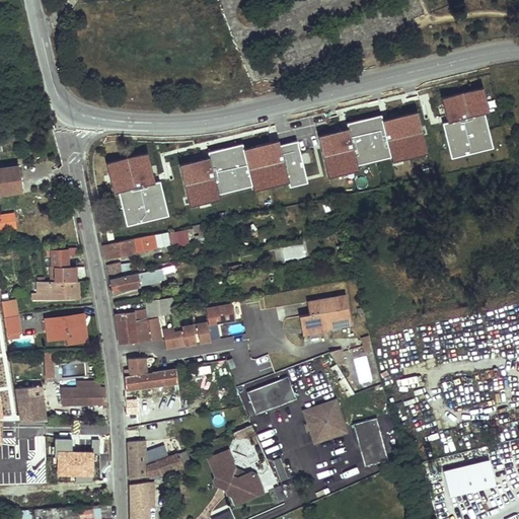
[(449,158),(496,148),(488,113),(491,112),(485,86),(442,95),(448,121),(441,123),(449,158)]
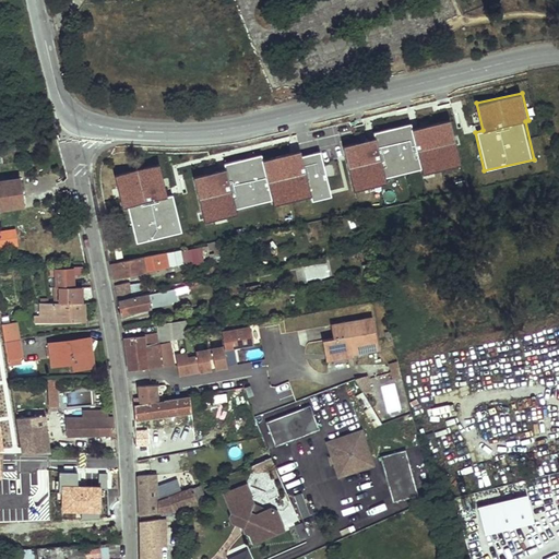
[(423,174),(462,165),(451,119),(412,128),(423,174)]
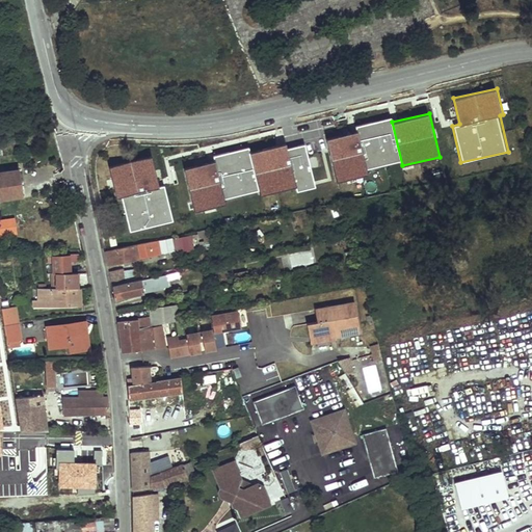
[(287,143),(185,163),(193,209),(336,182),(327,139),(287,147),(287,143)]
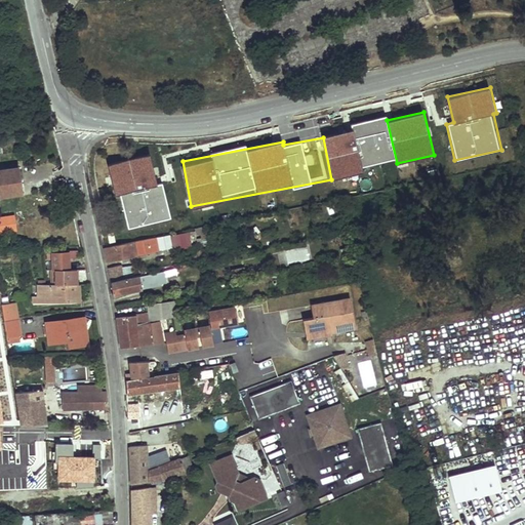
[(178,161),(176,150),(160,154),(163,165),(178,161)]
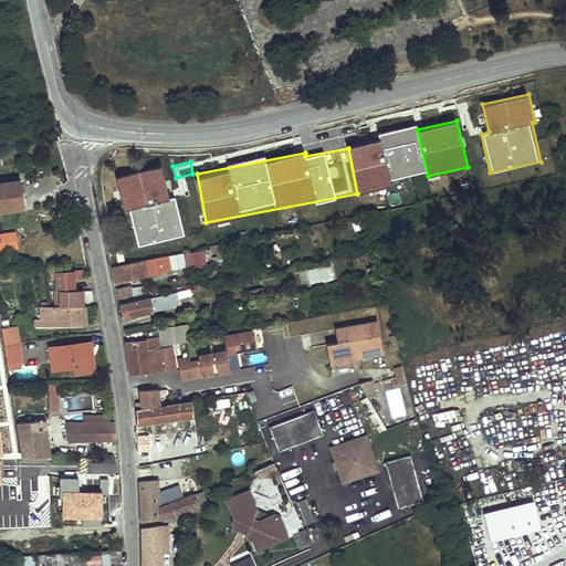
[(390,175),(409,177),(411,166),(392,163),(390,175)]
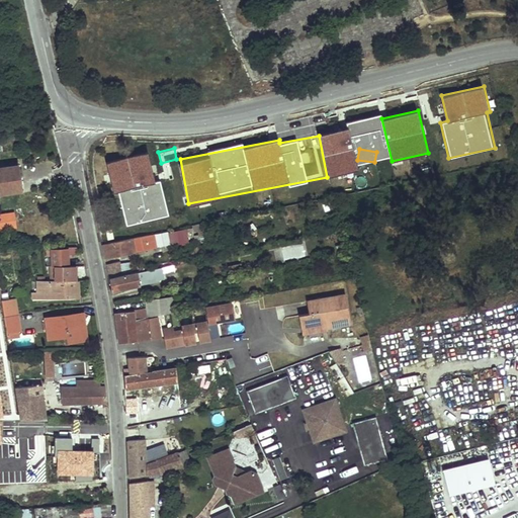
[(87,170),(93,194),(141,183),(139,177),(142,176),(141,172),(138,173),(136,163),(141,162),(140,157),(87,170)]
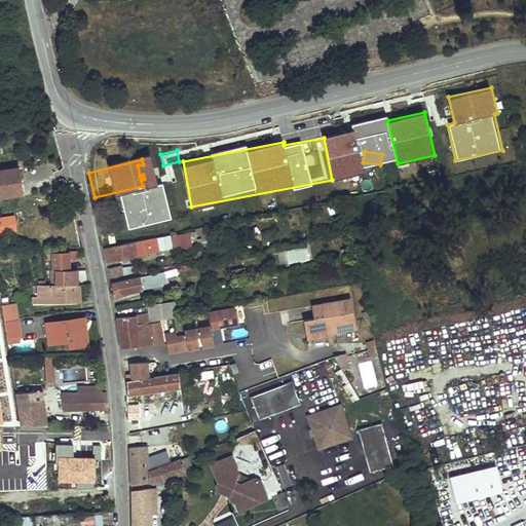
[(0,196),(19,194),(15,179),(19,179),(17,167),(0,170),(0,196)]
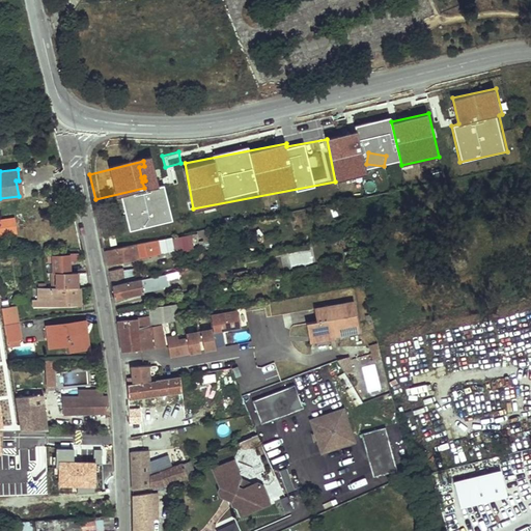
[(12,219),(0,220),(0,233),(15,231),(12,219)]
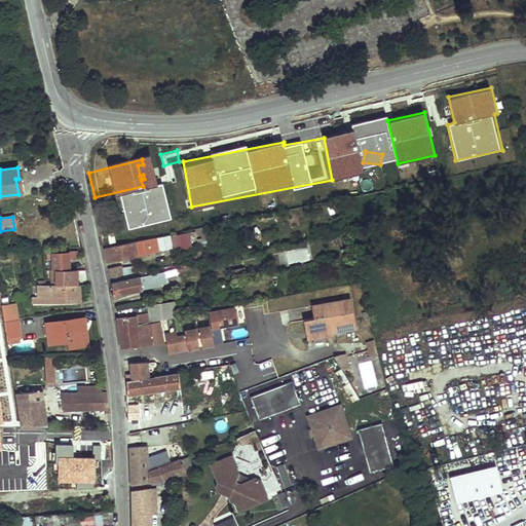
[(105,248),(107,261),(219,239),(218,234),(212,235),(210,226),(105,248)]
